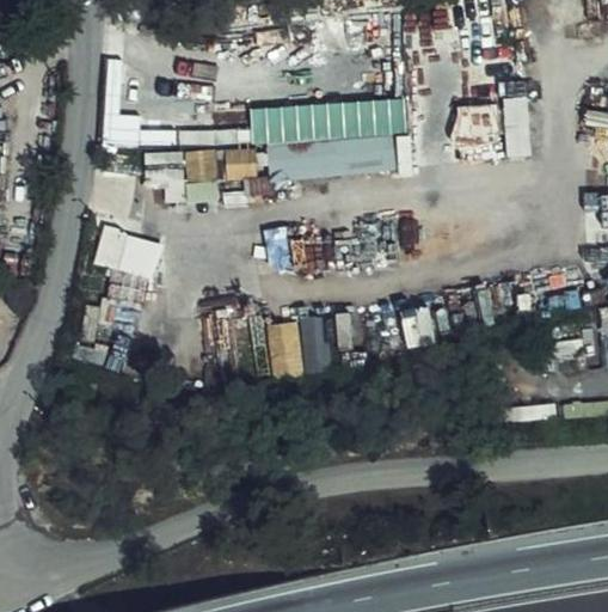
[(503,98),(508,153),(529,152),(524,97),(503,98)]
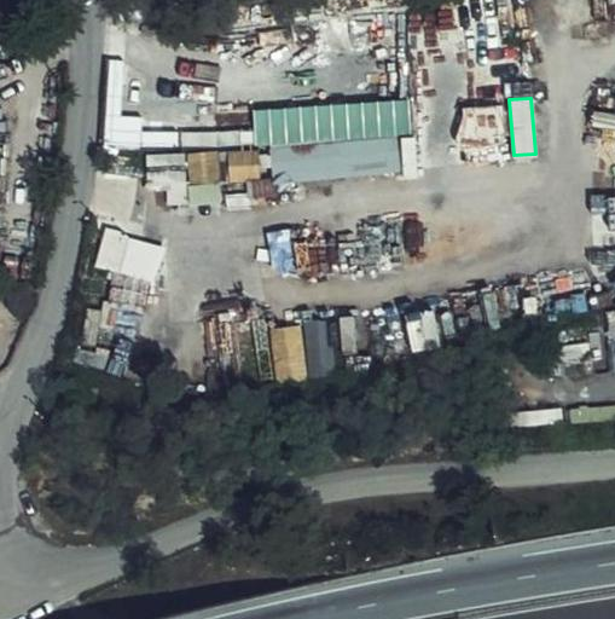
[(404,99),(248,111),(250,150),(407,138),(404,99)]
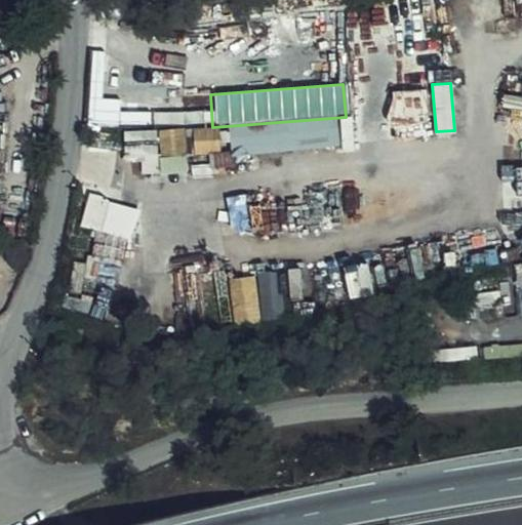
[(86,101),(86,126),(144,125),(144,98),(86,101)]
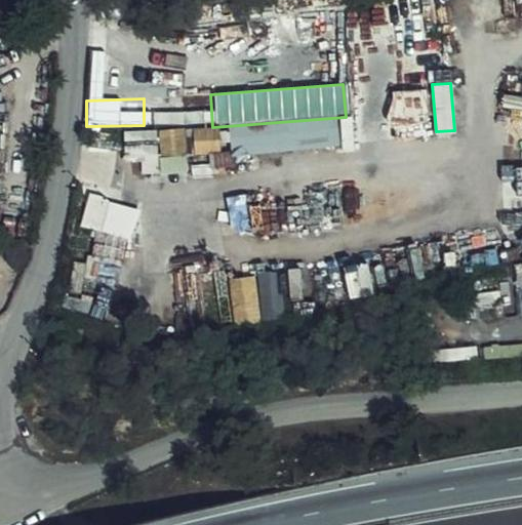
[(123,129),(124,158),(146,157),(146,154),(185,154),(185,128),(123,129)]
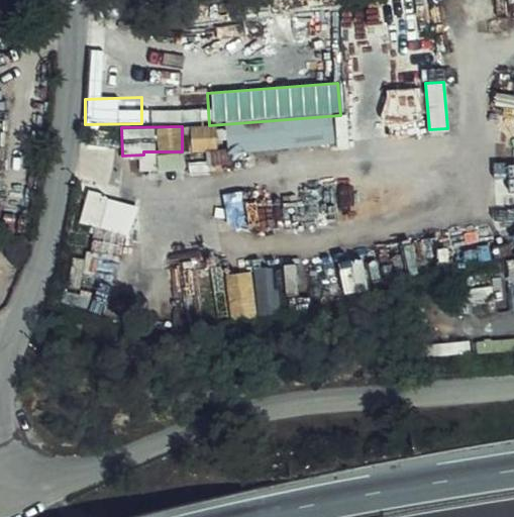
[(93,248),(118,259),(138,207),(90,188),(78,220),(101,228),(93,248)]
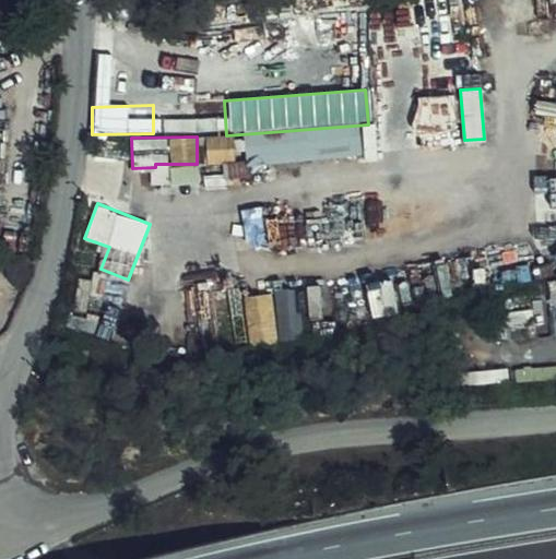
[(297,290),(245,293),(246,341),(298,339),(297,290)]
